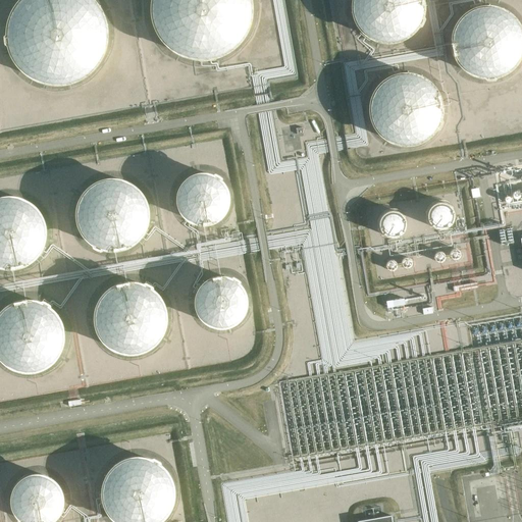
[(92,0),(23,0),(14,10),(9,21),(6,39),(9,57),(17,71),(31,84),(48,90),(58,91),(75,88),(92,79),(98,71),(107,56),(110,39),(105,16),(94,1),(92,0)]
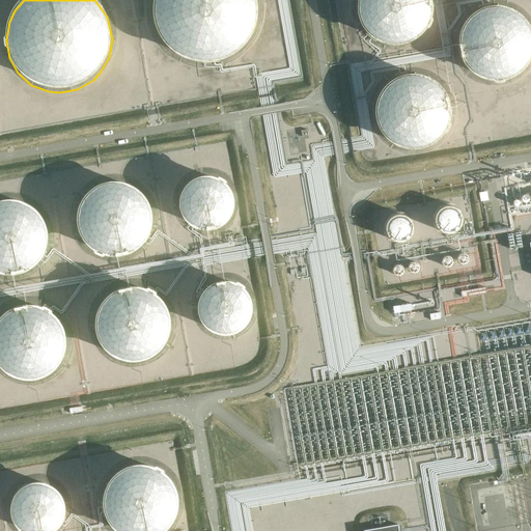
[(157,0),(156,17),(160,34),(166,44),(179,56),(204,64),(222,62),(239,54),(248,47),(257,31),(261,12),(258,0),(157,0)]
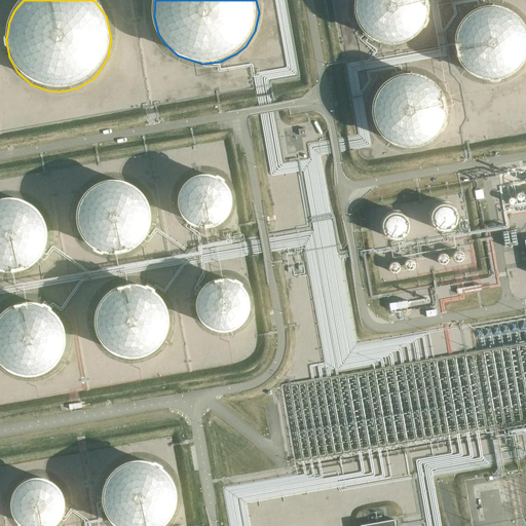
[(357,0),(354,6),(355,20),(361,32),(372,42),(384,47),(398,48),(408,46),(419,39),(430,23),(433,9),(430,0),(357,0)]
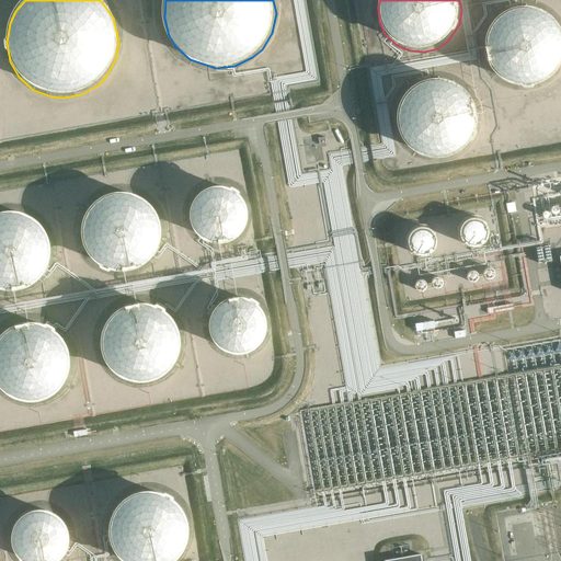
[(533,10),(522,9),(508,13),(496,22),(489,33),(485,49),(488,63),(494,75),(500,80),(512,88),(526,90),(537,89),(550,82),(560,72),(560,69),(560,29),(557,23),(546,14),(533,10)]
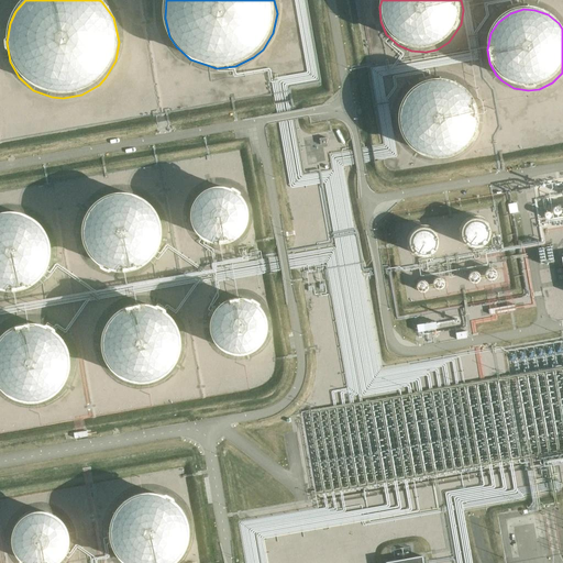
[(450,76),(431,75),(418,80),(407,90),(400,103),(399,112),(400,127),(407,140),(412,145),(424,153),(438,156),(449,155),(462,150),(472,140),(478,129),(481,116),(478,101),(473,91),(463,81),(450,76)]
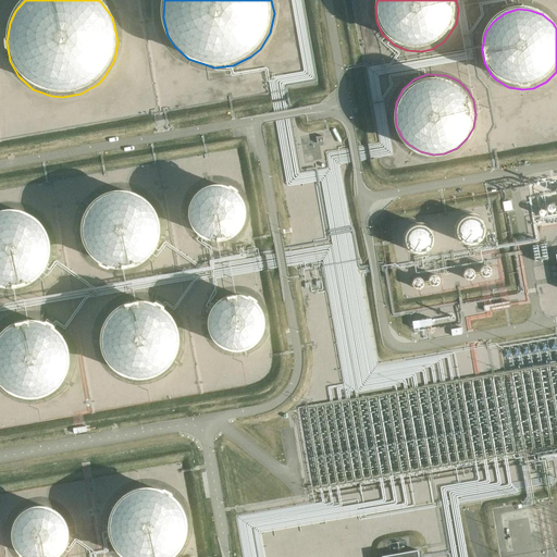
[(131,188),(115,187),(102,192),(93,200),(85,211),(82,223),(83,236),(89,249),(95,255),(106,262),(125,264),(138,261),(149,254),(157,242),(160,229),(158,215),(152,203),(144,195),(131,188)]
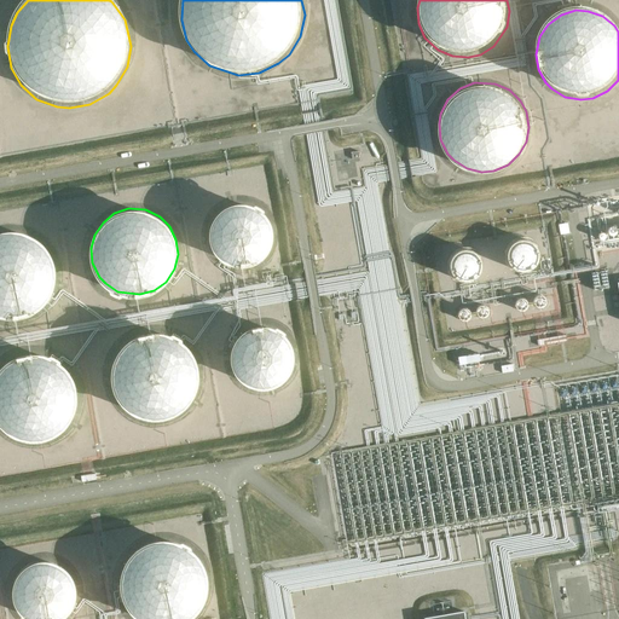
[(252,209),(238,209),(229,213),(220,219),(215,229),(213,239),(215,250),(221,259),(226,264),(236,267),(247,268),(254,266),(262,261),(270,253),(273,242),(272,232),(268,223),(261,214),(252,209)]
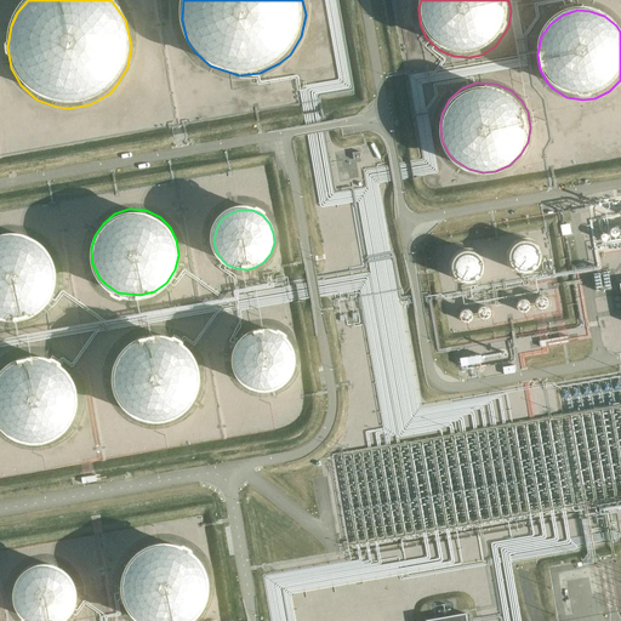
[(20,232),(0,232),(0,315),(18,317),(32,312),(44,302),(51,290),(53,275),(51,260),(45,248),(34,238),(20,232)]
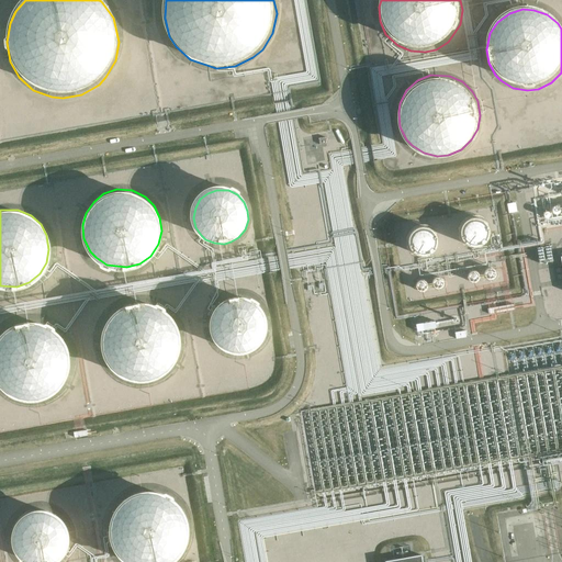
[(472,215),(469,216),(464,218),(461,223),(459,227),(459,232),(460,237),(463,242),(468,245),(473,246),(479,245),(485,242),(487,237),(490,232),(489,226),(486,222),(482,217),(478,215),(472,215)]
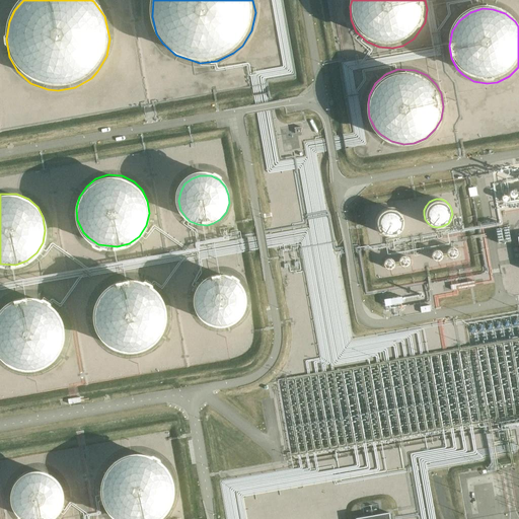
[(392,208),(387,208),(382,210),(378,213),(376,218),(376,223),(376,225),(378,230),(381,233),(385,235),(389,236),(394,235),(399,232),(402,228),(404,224),(403,216),(400,212),(396,209),(392,208)]
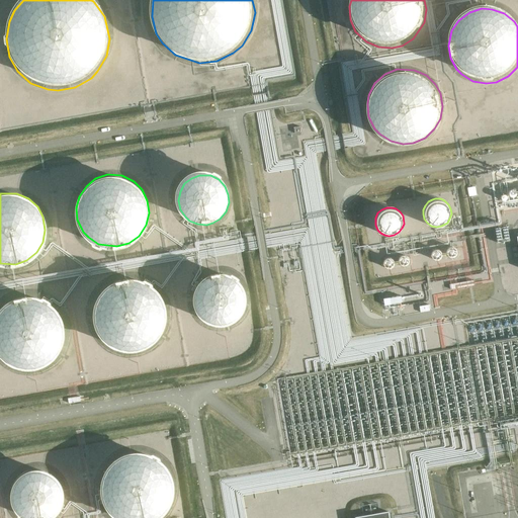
[(445,253),(446,255),(449,257),(453,257),(456,254),(456,251),(456,248),(454,246),(451,246),(448,246),(446,248),(445,250),(445,253)]
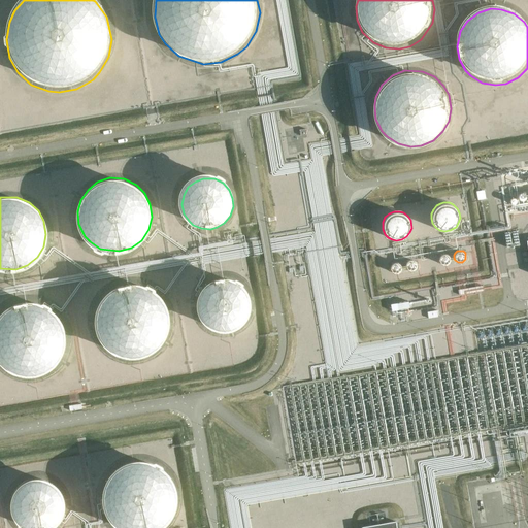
[(439,261),(440,263),(443,265),(447,264),(450,262),(451,259),(450,256),(448,254),(444,253),(441,254),(439,256),(438,258),(439,261)]
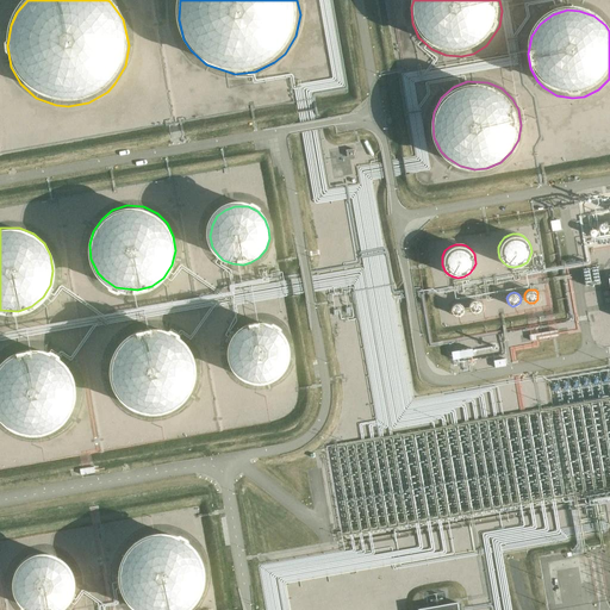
[(468,309),(470,311),(473,313),(478,312),(480,310),(481,306),(480,303),(478,300),(474,299),(472,300),(470,303),(468,305),(468,309)]
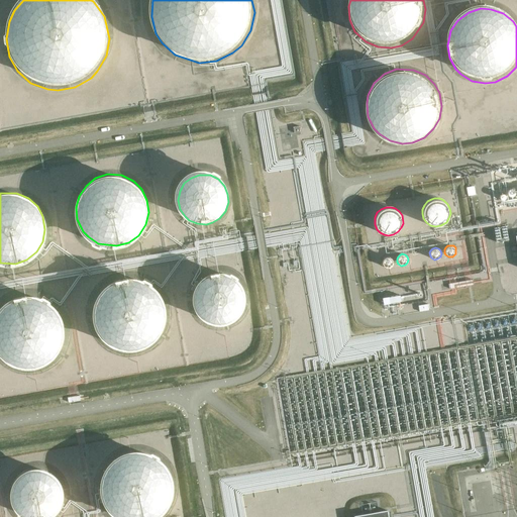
[(382,264),(383,266),(386,268),(390,268),(392,265),(393,262),(392,259),(390,256),(387,256),(385,256),(383,259),(382,261),(382,264)]
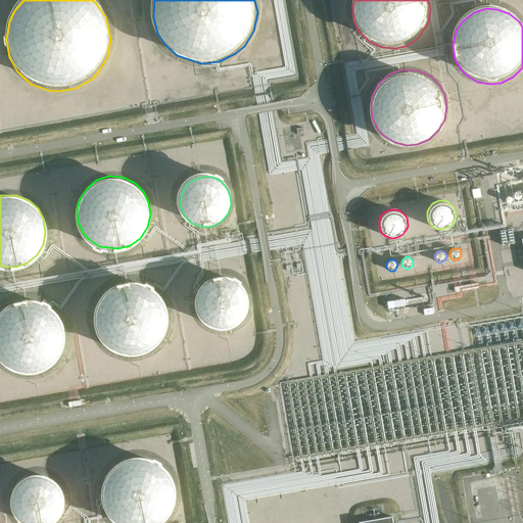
[(210,281),(206,284),(200,290),(197,298),(197,307),(200,316),(209,325),(219,328),(231,327),(238,323),(244,317),(246,313),(248,304),(247,295),(244,289),(238,283),(228,278),(219,278),(210,281)]
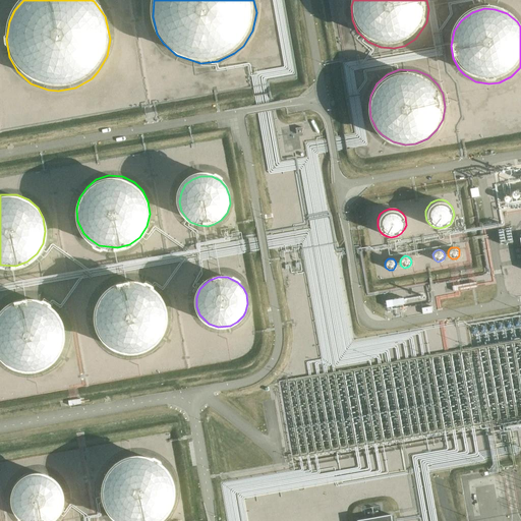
[(130,281),(123,282),(111,287),(102,295),(96,312),(96,325),(104,340),(113,348),(130,353),(143,351),(155,345),(163,336),(168,321),(167,308),(161,296),(154,289),(142,283),(130,281)]
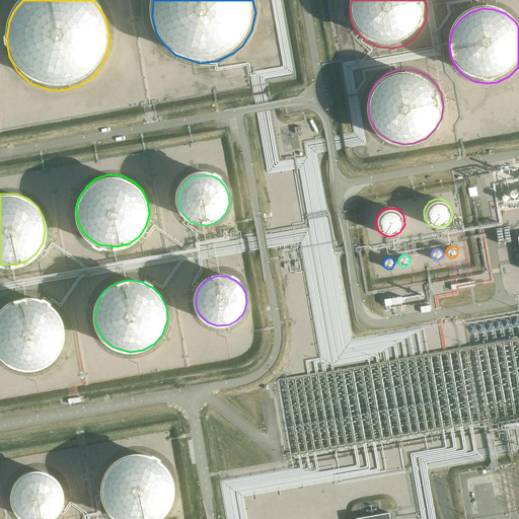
[(36,298),(19,298),(7,303),(0,310),(0,355),(2,358),(12,365),(23,369),(35,368),(47,363),(56,355),(62,344),(63,330),(60,319),(57,312),(48,303),(36,298)]
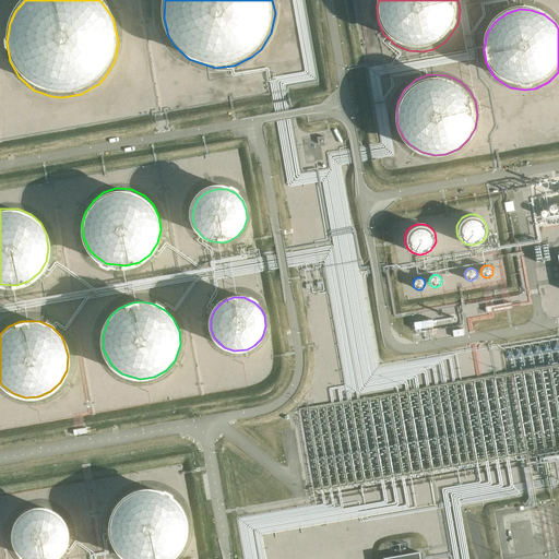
[(558,360),(298,412),(312,486),(320,485),(318,474),(326,459),(354,454),(359,482),(364,474),(370,477),(373,472),(380,476),(380,475),(534,445),(540,436),(550,433),(548,420),(558,418),(558,360)]
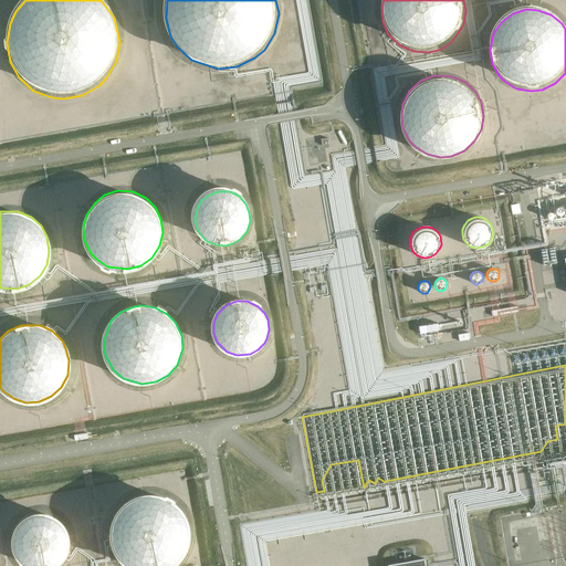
[(157,494),(139,495),(127,502),(116,515),(113,527),(114,543),(119,555),(128,563),(134,565),(168,565),(180,557),(187,546),(189,536),(188,523),(182,510),(174,501),(157,494)]
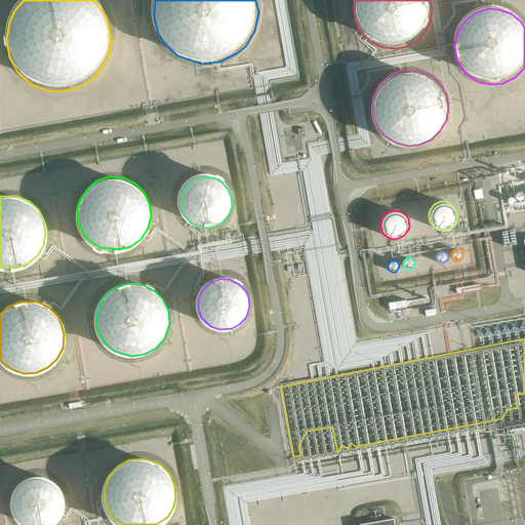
[(43,476),(36,476),(27,478),(19,484),(14,491),(12,498),(12,508),(17,518),(25,524),(27,524),(49,524),(50,524),(55,522),(61,515),(64,506),(64,498),(62,490),(55,483),(51,480),(43,476)]
